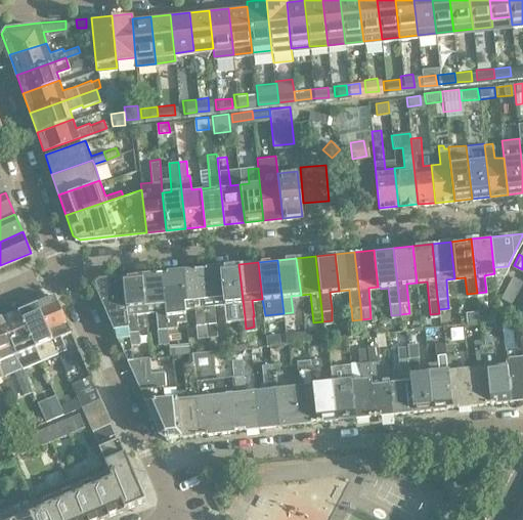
[(238,264),(219,266),(223,303),(232,302),(234,318),(235,330),(246,329),(245,317),(238,264)]
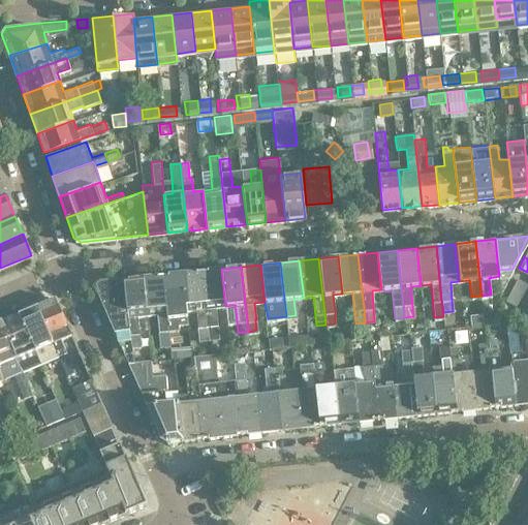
[(221,269),(202,271),(207,325),(208,338),(218,337),(217,323),(216,307),(225,306),(221,269)]
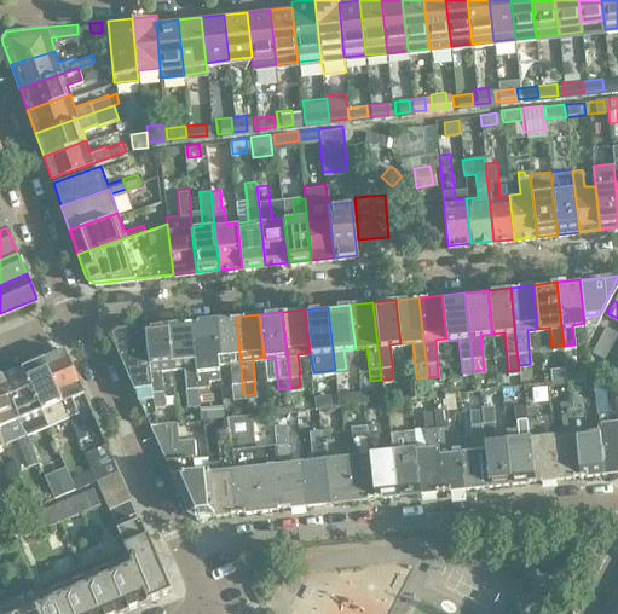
[(236,317),(214,319),(218,363),(229,361),(231,381),(232,397),(243,395),(242,380),(236,317)]
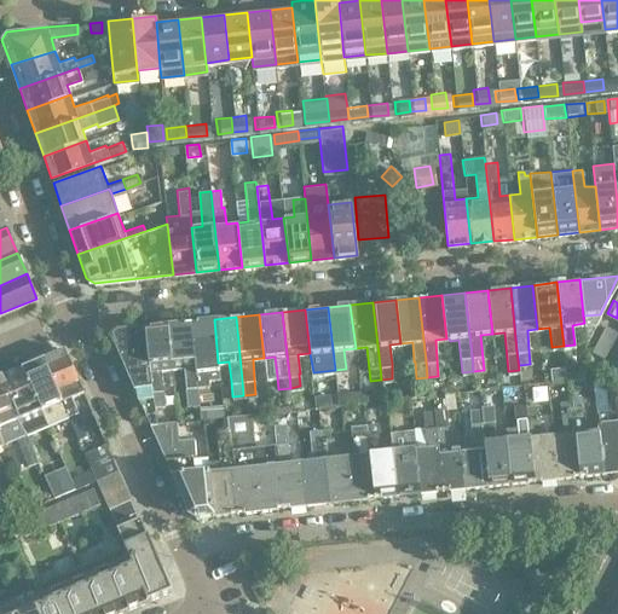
[(214,319),(190,322),(197,397),(209,395),(207,364),(218,363),(214,319)]
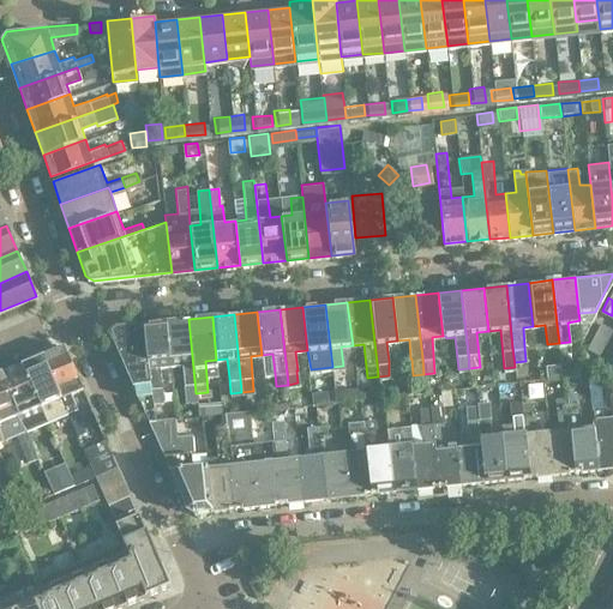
[(188,319),(166,321),(170,365),(182,363),(184,383),(185,395),(196,393),(188,319)]
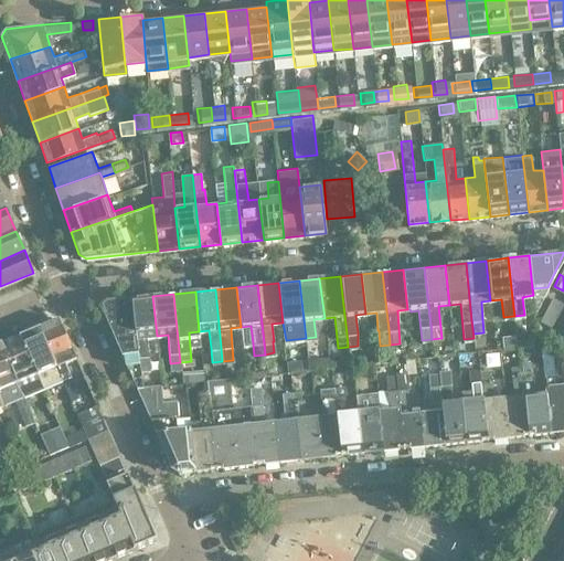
[(152,296),(132,298),(138,351),(140,369),(149,368),(148,356),(147,337),(157,336),(152,296)]
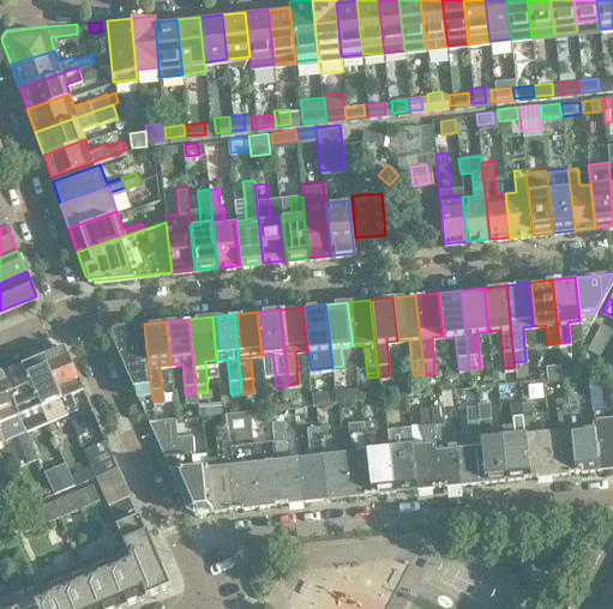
[(596,323),(590,335),(601,342),(608,329),(596,323)]
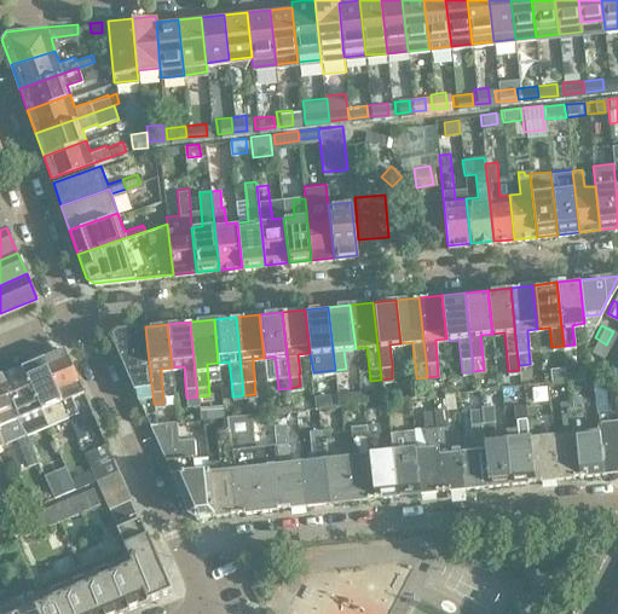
[(115,329),(110,334),(111,335),(150,423),(156,422),(154,404),(151,384),(145,326),(116,329),(115,329)]
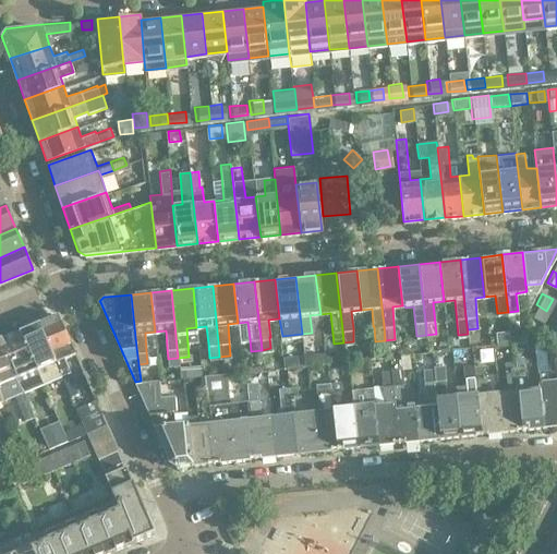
[(536,304),(530,316),(541,322),(546,311),(536,304)]
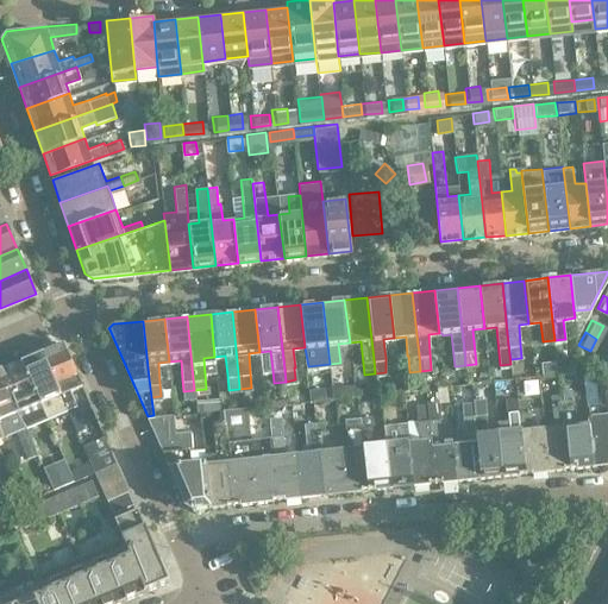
[(41,351),(67,408),(76,429),(83,426),(74,404),(76,403),(69,389),(76,387),(75,384),(80,382),(62,341),(41,351)]
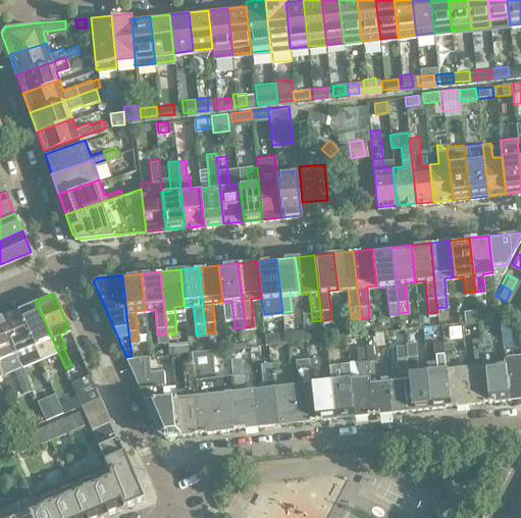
[(35,301),(17,308),(39,357),(40,357),(57,350),(35,301)]
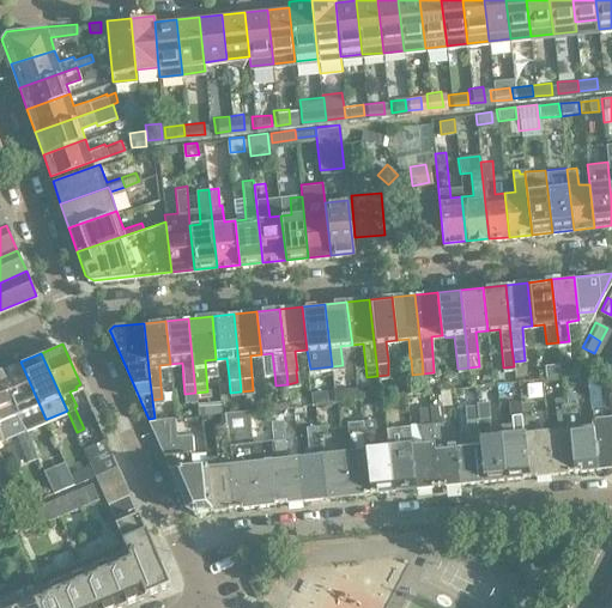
[(573,364),(561,365),(561,372),(579,371),(581,358),(573,359),(573,364)]
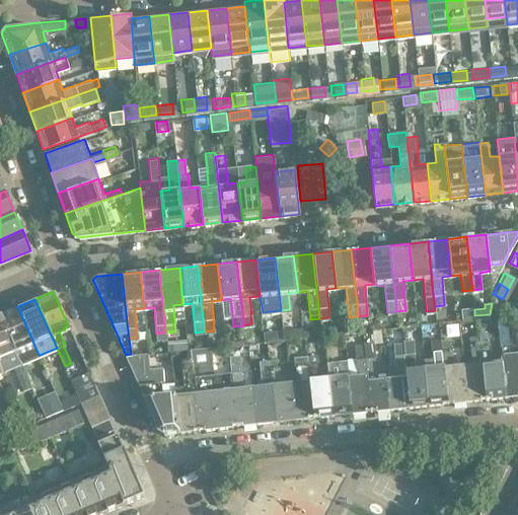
[(17,306),(0,313),(21,362),(39,355),(17,306)]
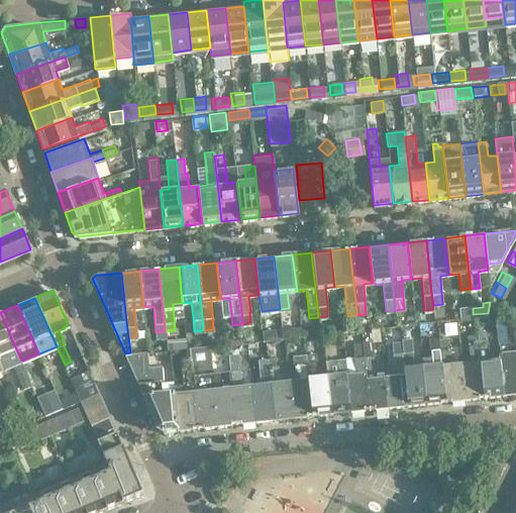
[(459,317),(470,316),(469,307),(458,308),(459,317)]
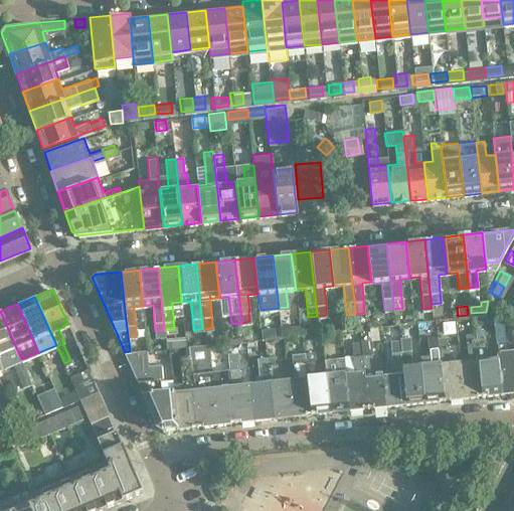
[(0,311),(0,357),(4,367),(12,363),(22,386),(30,382),(21,359),(0,311)]
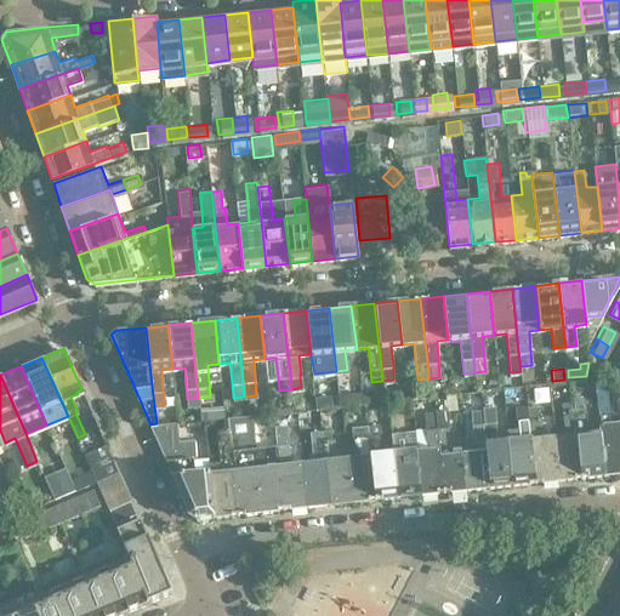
[(615,417),(597,420),(598,425),(598,429),(604,473),(619,471),(619,386),(618,386),(612,397),(614,414),(615,417)]
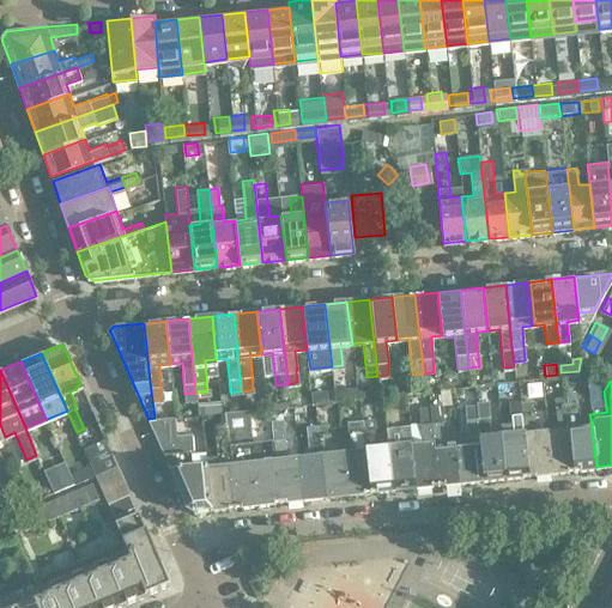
[(379,382),(368,383),(369,393),(380,391),(379,382)]
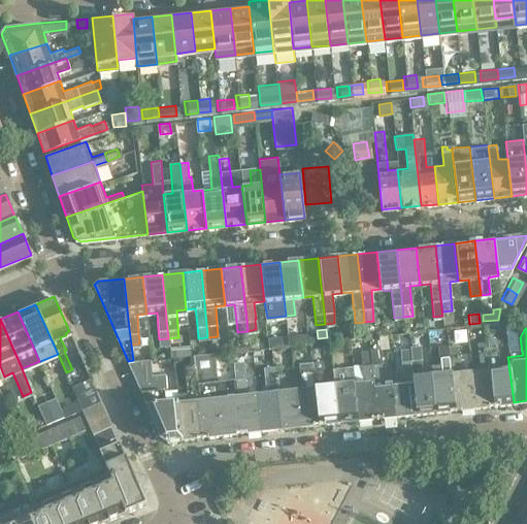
[(304,330),(288,332),(289,341),(306,340),(304,330)]
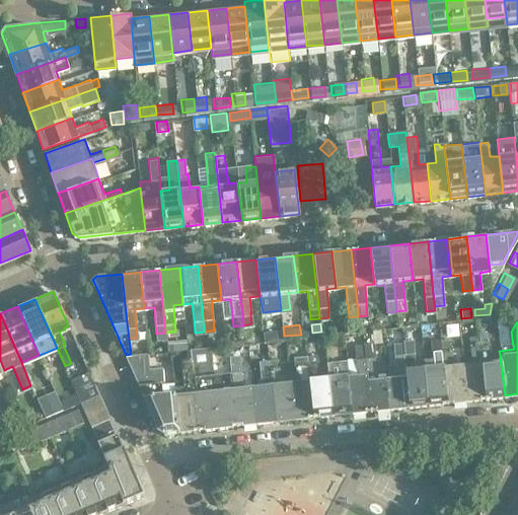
[(270,328),(263,329),(264,338),(272,337),(270,328)]
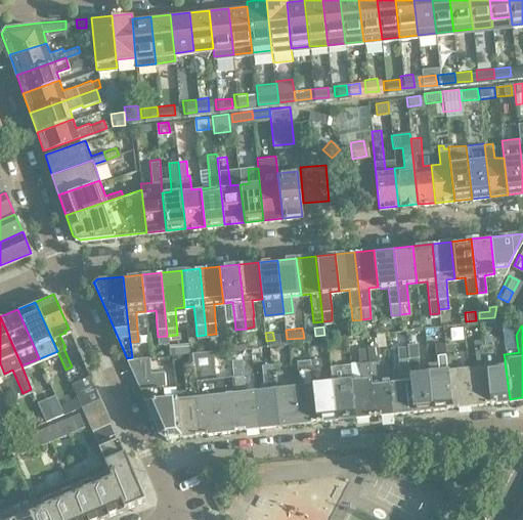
[(483,336),(483,337),(486,364),(490,401),(510,399),(505,362),(505,358),(495,359),(492,334),(483,336)]
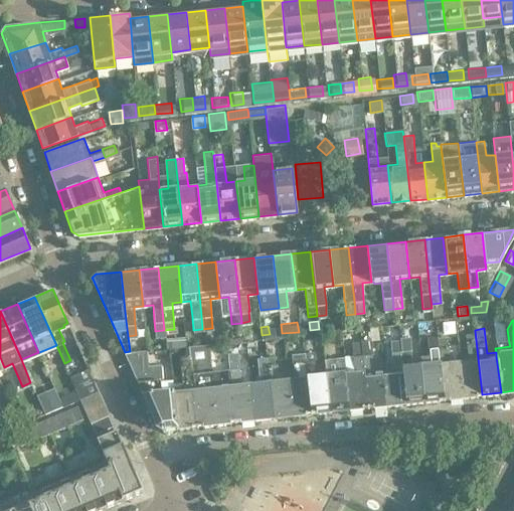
[(468,359),(459,360),(463,396),(482,394),(478,358),(475,331),(465,332),(468,359)]
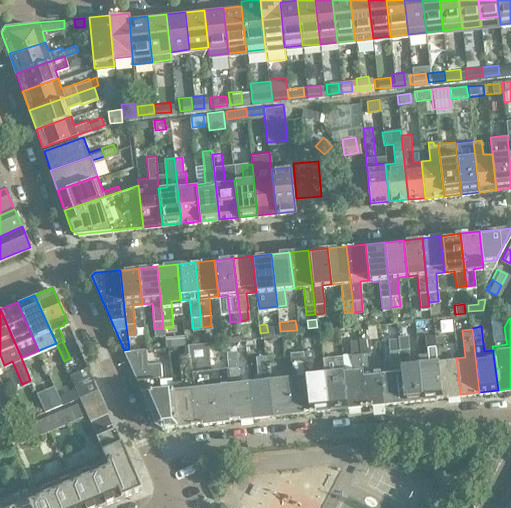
[(427,362),(419,362),(422,398),(441,396),(437,360),(434,333),(434,331),(424,332),(427,362)]
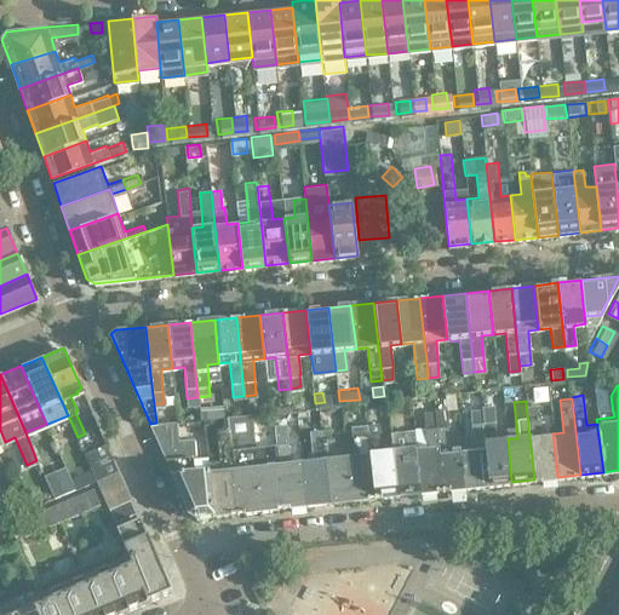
[(526,403),(529,436),(534,480),(557,477),(552,434),(542,435),(538,402),(526,403)]
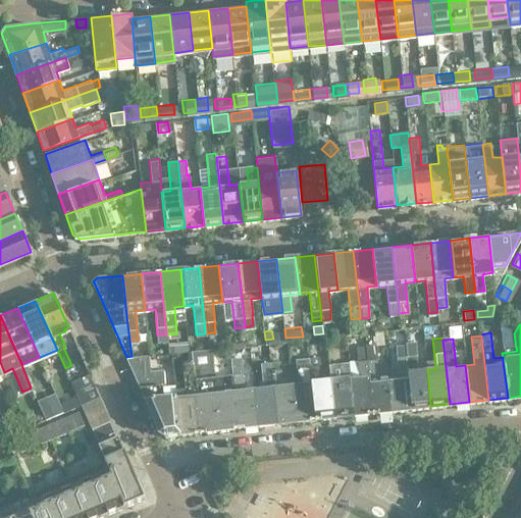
[(404,343),(407,371),(411,408),(430,406),(427,369),(417,370),(415,341),(405,341),(406,343),(404,343)]
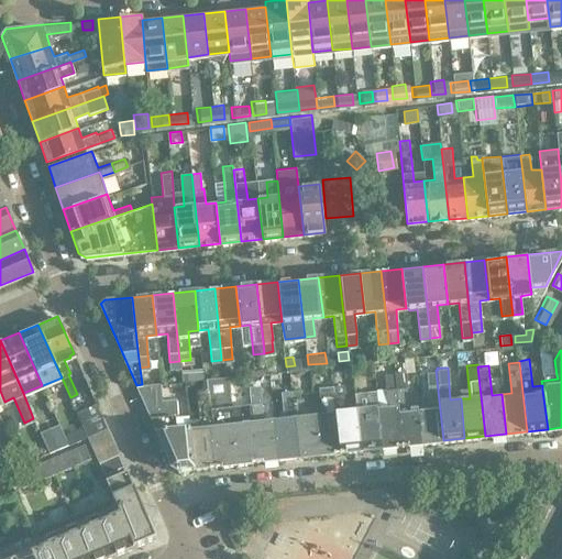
[(199,370),(180,371),(180,380),(200,379),(199,370)]
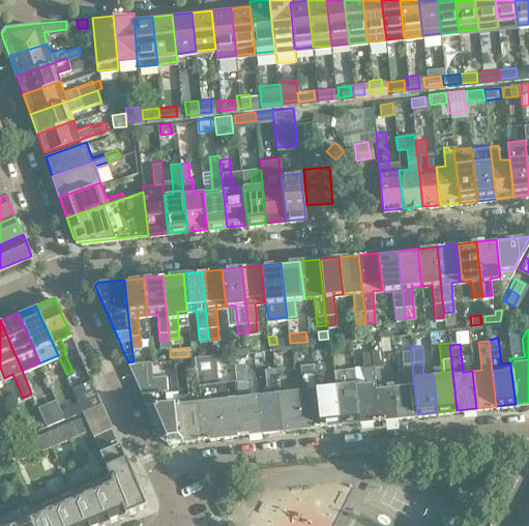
[(403,379),(394,379),(398,416),(417,414),(413,377),(410,348),(401,350),(403,379)]
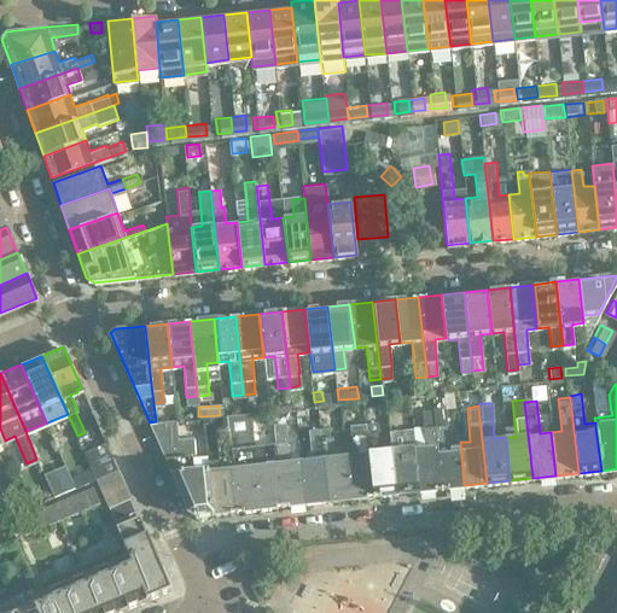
[(432,408),(441,488),(464,485),(460,442),(448,443),(444,407),(432,408)]
